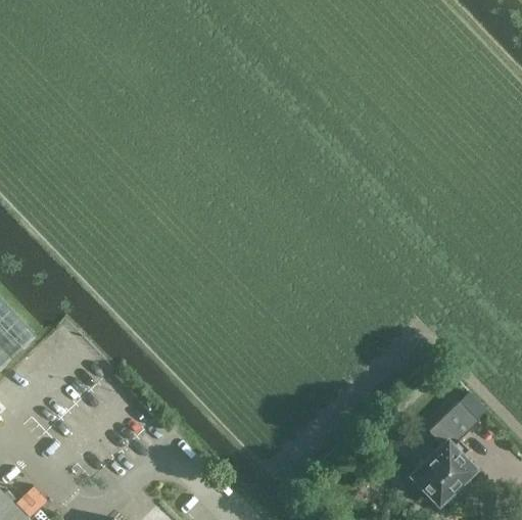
[(0,299),(0,371),(36,338),(0,299)]
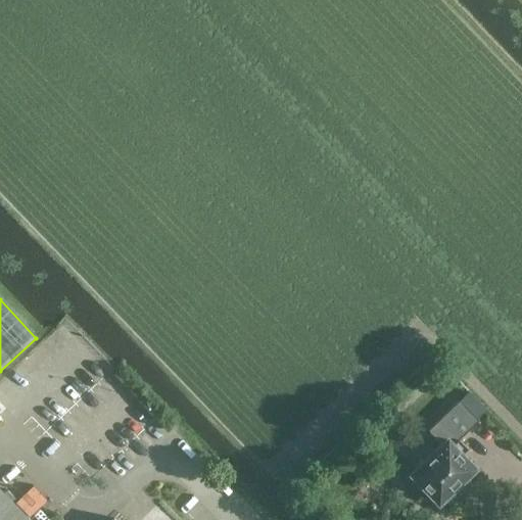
[(479,424),(457,400),(434,424),(431,421),(412,440),(428,457),(408,477),(414,483),(412,485),(421,495),(424,492),(433,503),(448,487),(455,494),(462,495),(470,487),(468,481),(462,474),(471,465),(455,448),(479,424)]
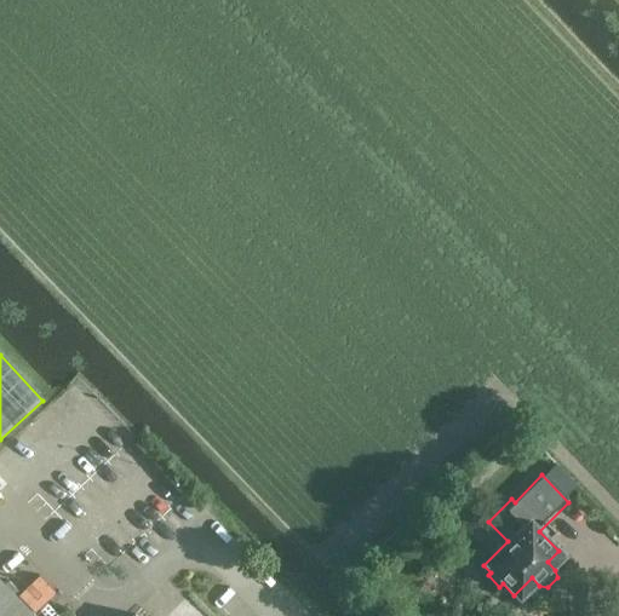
[(21,593),(36,610),(56,592),(40,575),(21,593)]
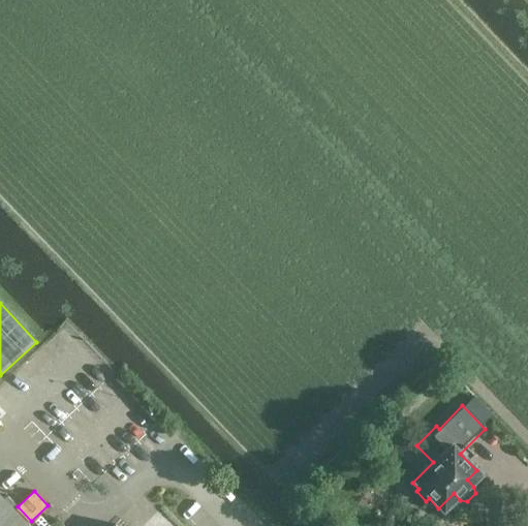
[(28,525),(0,496),(0,525),(28,525)]
